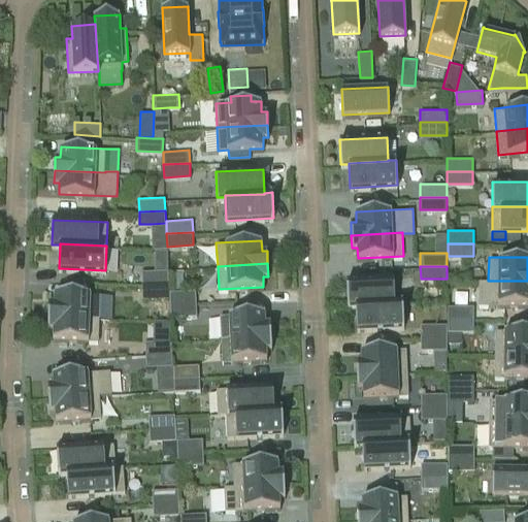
[(155,268),(141,269),(142,283),(168,281),(167,268),(155,268)]
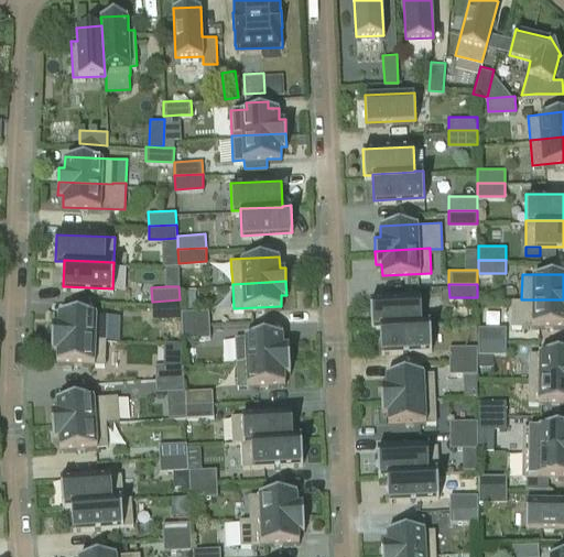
[(421,323),(421,320),(420,296),(370,298),(371,326),(380,326),(380,325),(421,323)]
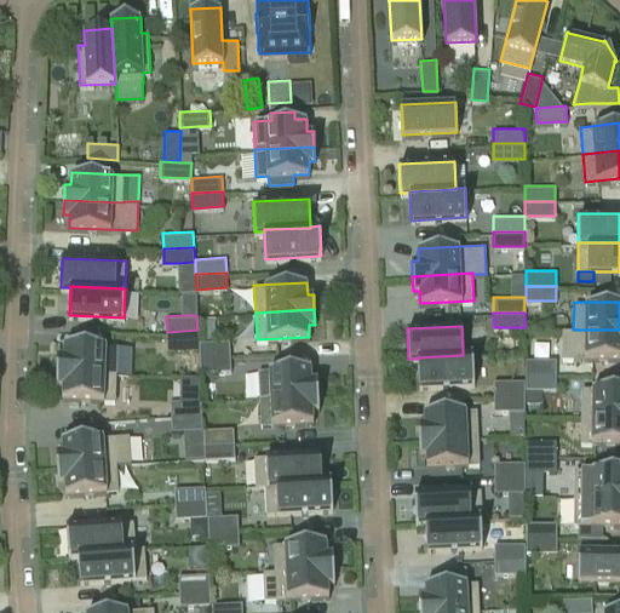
[(619,330),(573,330),(573,328),(562,328),(562,357),(619,357),(619,330)]
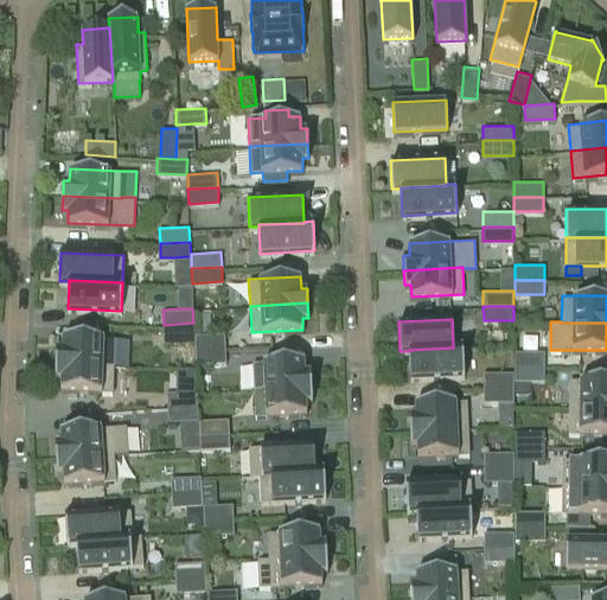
[(193,323),(164,325),(164,339),(195,338),(193,323)]
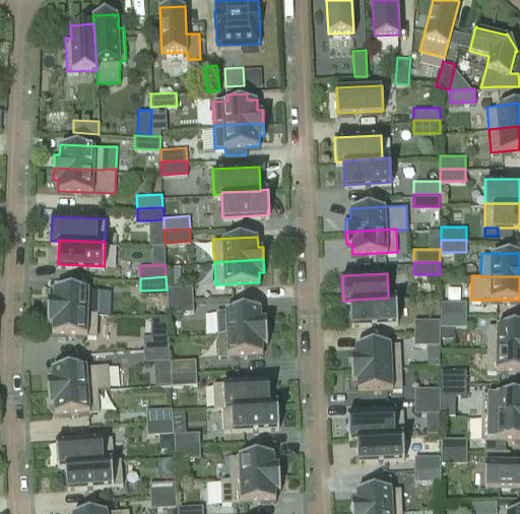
[(167,285),(168,298),(193,297),(192,283),(167,285)]
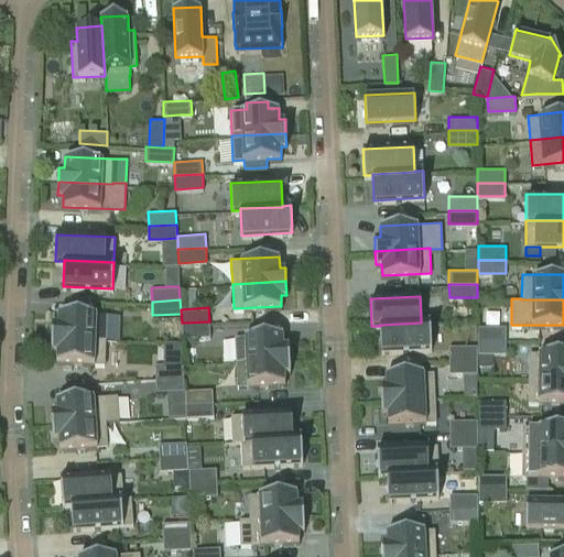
[(53,323),(52,336),(106,338),(107,313),(58,310),(58,323),(53,323)]
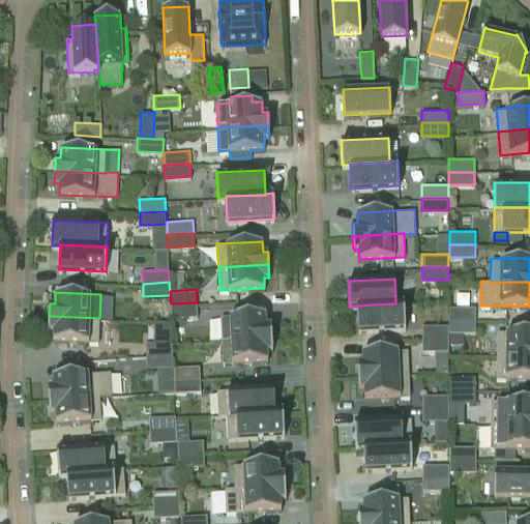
[(357,306),(357,307),(358,329),(406,327),(404,301),(395,301),(395,303),(357,306)]
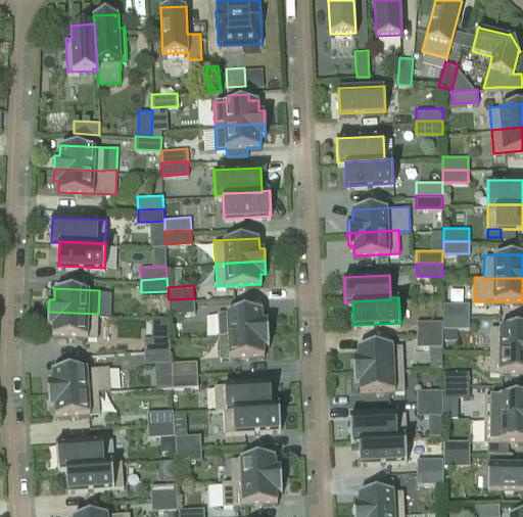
[(195,312),(194,298),(169,299),(169,313),(195,312)]
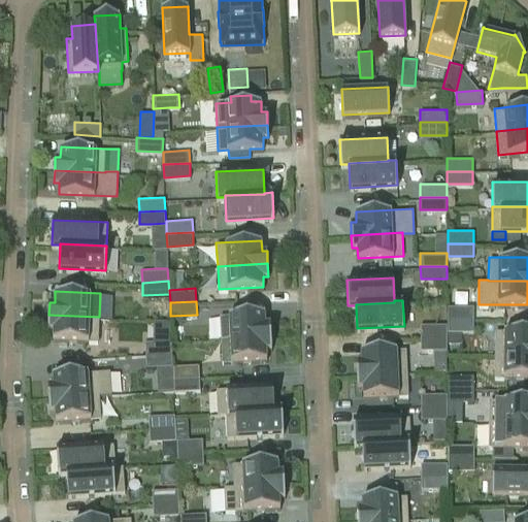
[(448,318),(473,318),(473,304),(448,304),(448,318)]
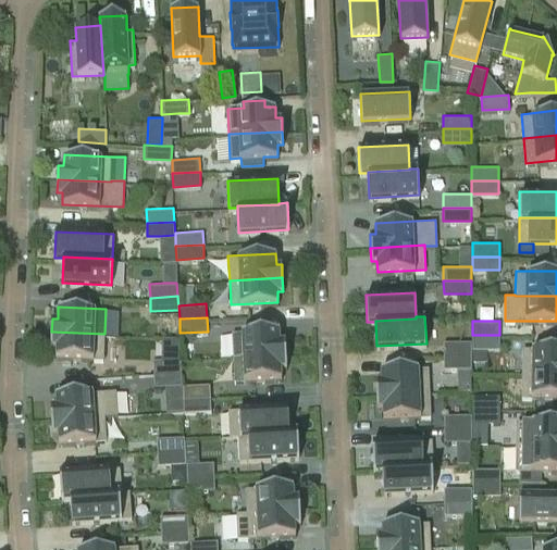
[(233,355),(286,353),(285,339),(280,340),(280,328),(232,330),(233,355)]
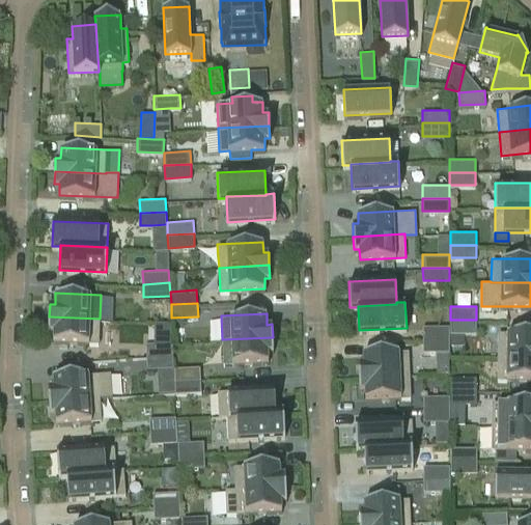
[(99,342),(100,319),(49,316),(49,329),(54,330),(53,340),(99,342)]
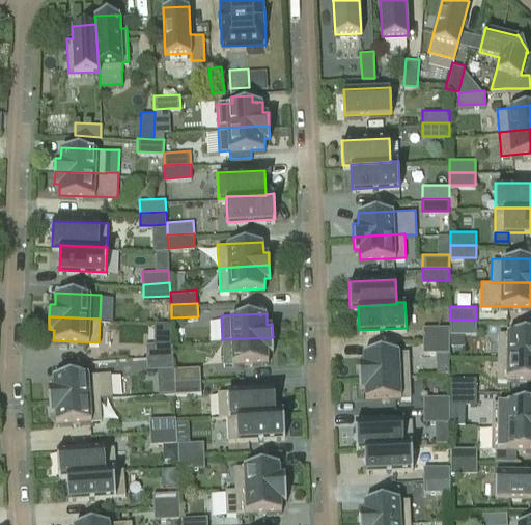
[(154,341),(145,341),(146,355),(172,354),(172,340),(171,321),(154,320),(154,341)]
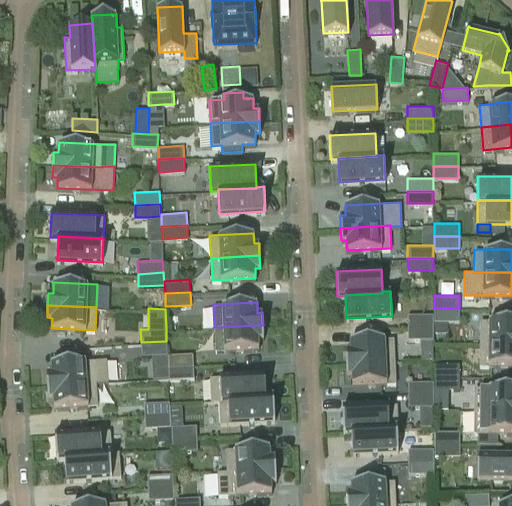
[(459,308),(434,308),(434,320),(459,320),(459,308)]
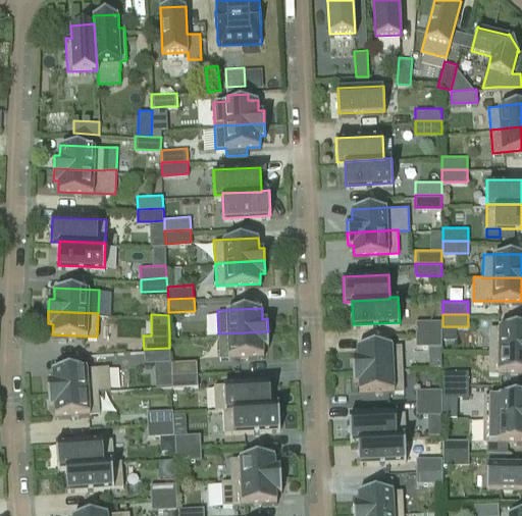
[(416,318),(416,331),(441,331),(441,318),(416,318)]
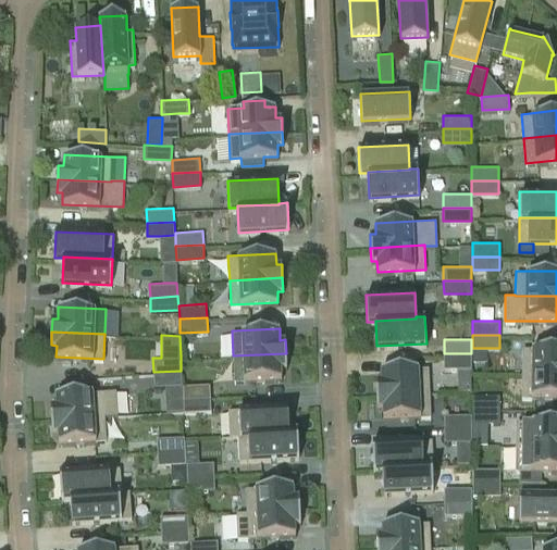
[(556,347),(522,347),(521,371),(556,372),(556,347)]
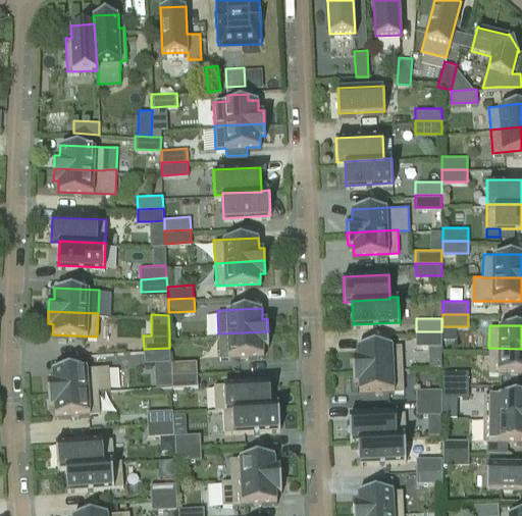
[(268,331),(218,333),(219,357),(264,355),(263,344),(268,344),(268,331)]
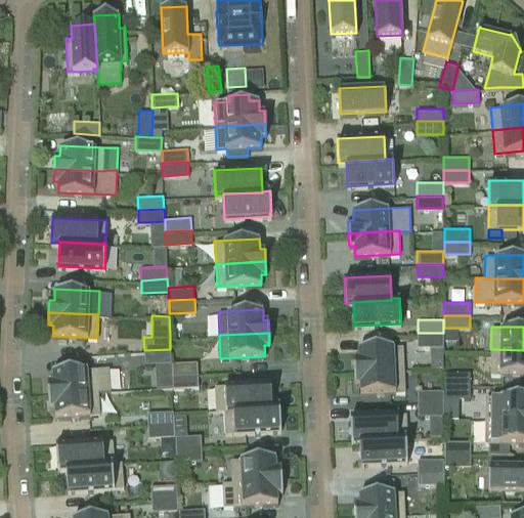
[(443,346),(443,333),(418,333),(418,346),(443,346)]
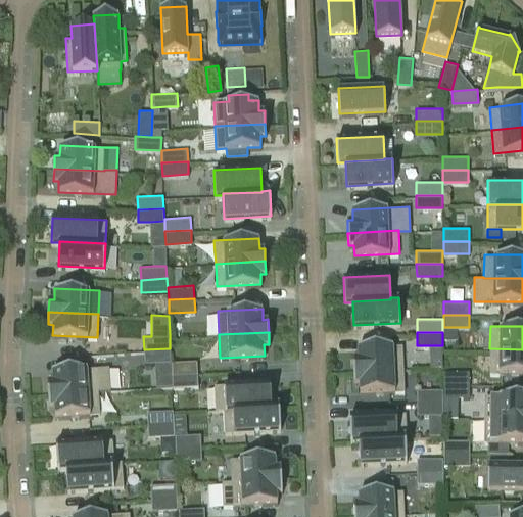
[(353,370),(403,367),(402,344),(358,346),(358,357),(352,357),(353,370)]
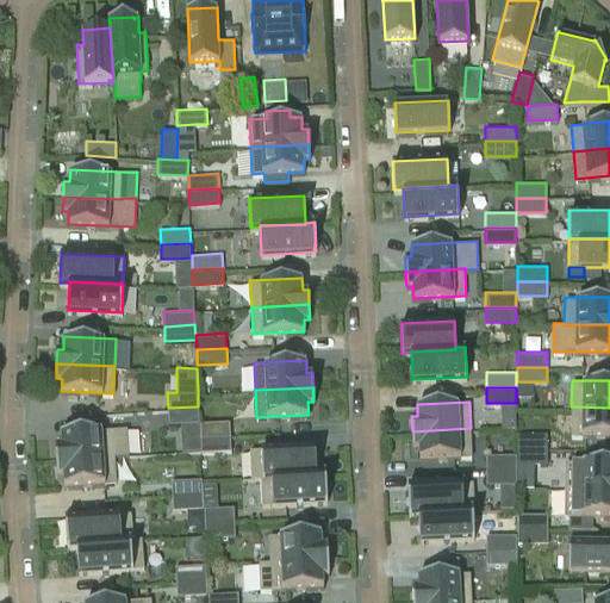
[(198,406),(168,408),(169,422),(180,422),(199,421),(198,406)]
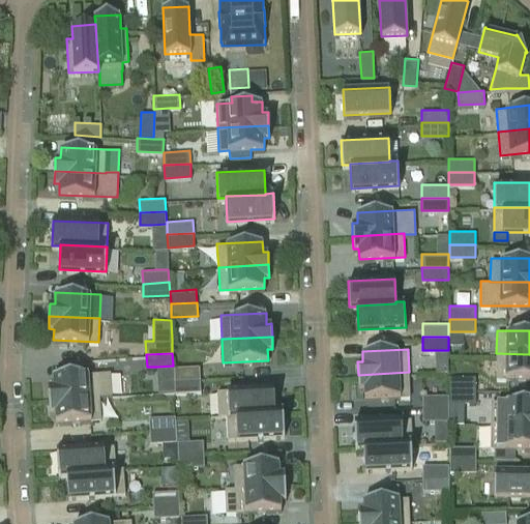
[(529,354),(496,353),(496,377),(529,377),(529,354)]
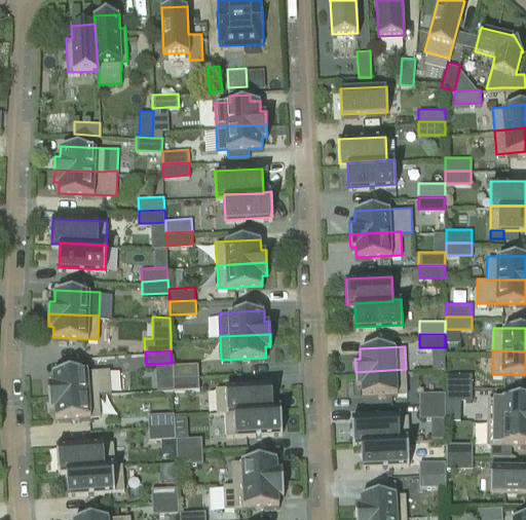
[(172,363),(173,375),(198,374),(198,362),(172,363)]
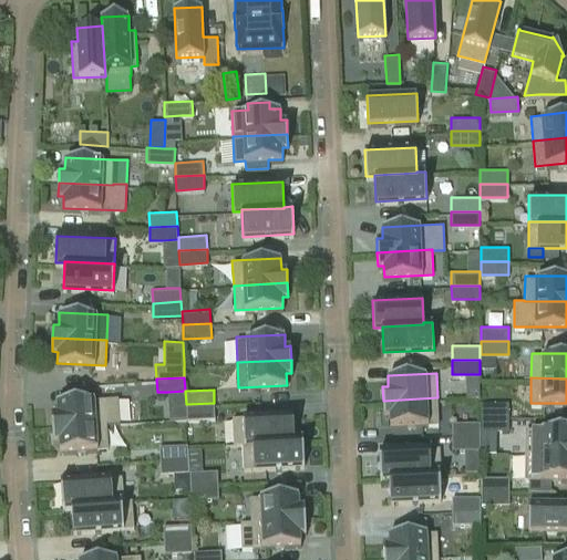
[(51,412),(52,426),(106,422),(120,422),(117,396),(57,401),(57,412),(51,412)]
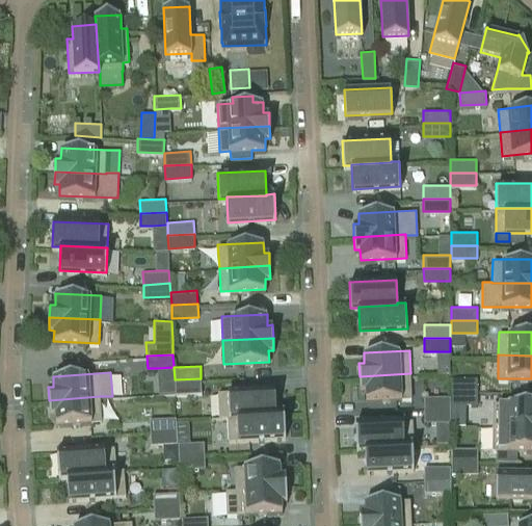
[(410,373),(360,376),(360,389),(366,389),(366,399),(411,397),(410,373)]
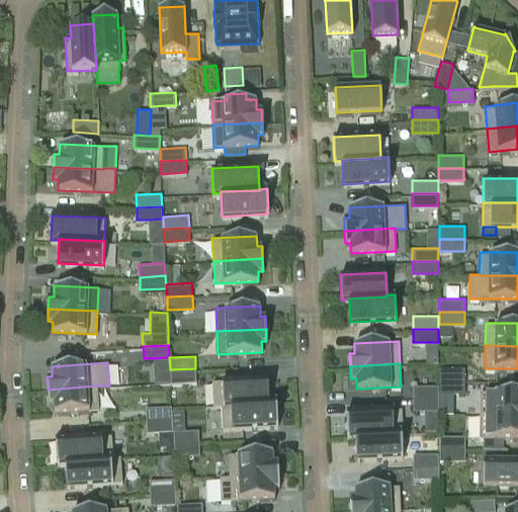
[(439,379),(464,379),(464,366),(439,366),(439,379)]
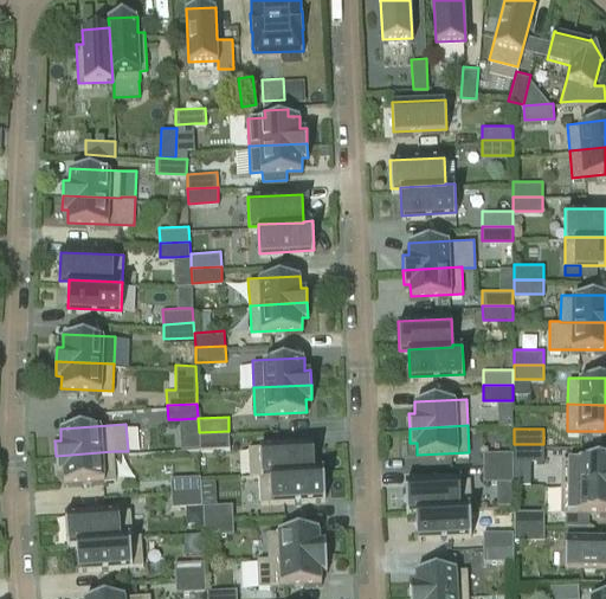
[(229,431),(199,432),(200,448),(230,446),(229,431)]
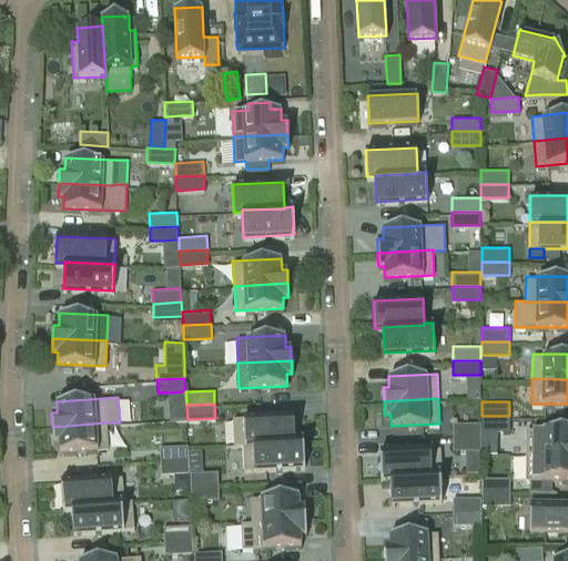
[(295,440),(294,438),(293,414),(232,416),(233,445),(242,444),(242,442),(295,440)]
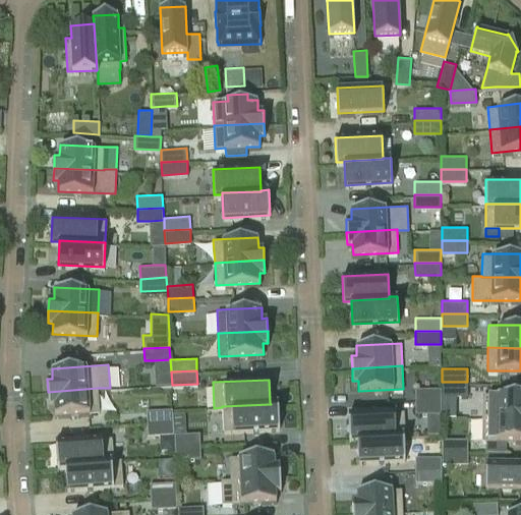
[(467,382),(442,382),(442,395),(467,395),(467,382)]
